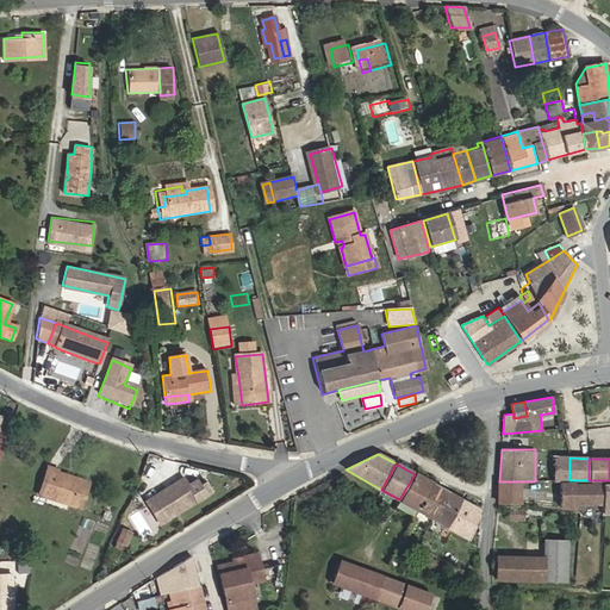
[(88,483),(73,478),(72,481),(67,479),(67,475),(48,471),(41,496),(81,508),(88,483)]
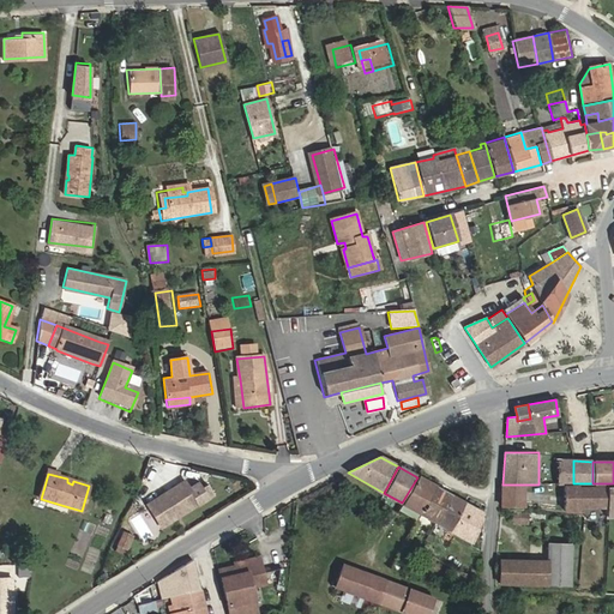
[(420,513),(434,486),(417,477),(402,503),(420,513)]
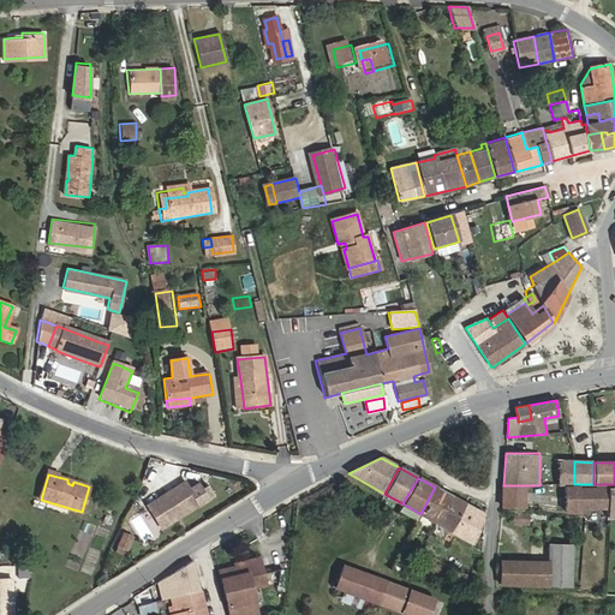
[(185,483),(148,506),(162,527),(198,506),(189,490),(185,483)]
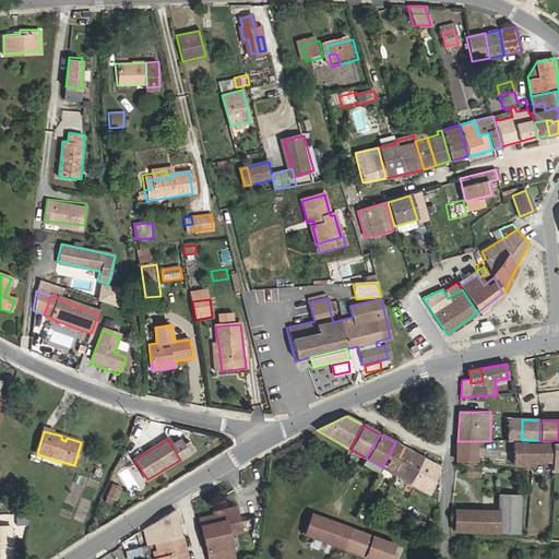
[(180,460),(194,451),(189,441),(182,444),(180,440),(171,445),(180,460)]
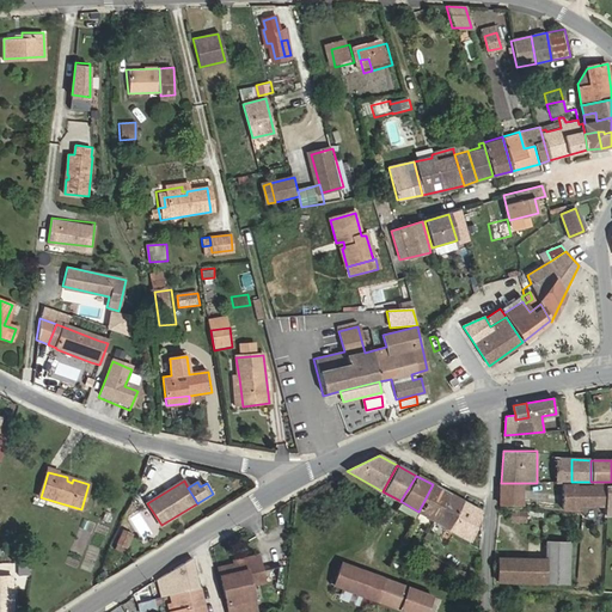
[(521,506),(521,483),(501,483),(500,505),(521,506)]
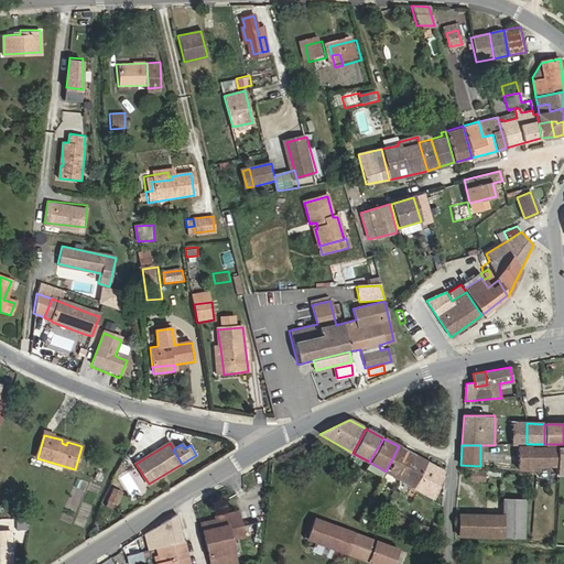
[(531,447),(531,445),(519,445),(519,469),(530,469),(530,467),(556,467),(556,447),(531,447)]
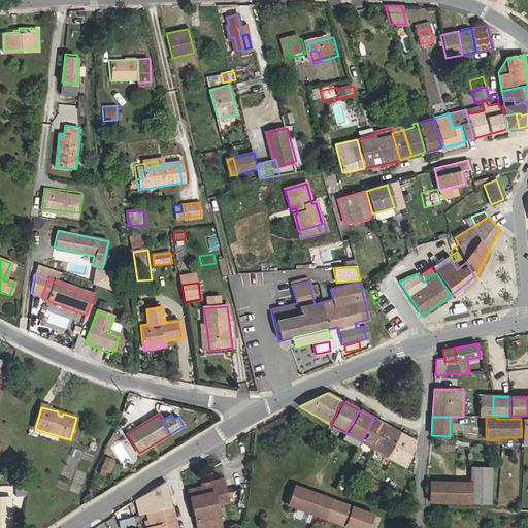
[(373,449),(386,425),(373,418),(361,441),(373,449)]
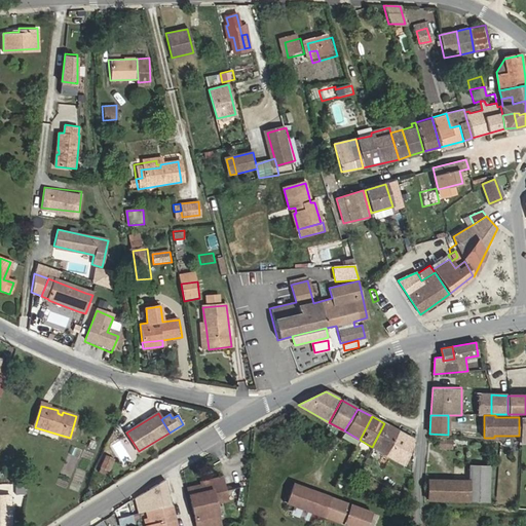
[(372,447),(385,454),(398,430),(384,423),(372,447)]
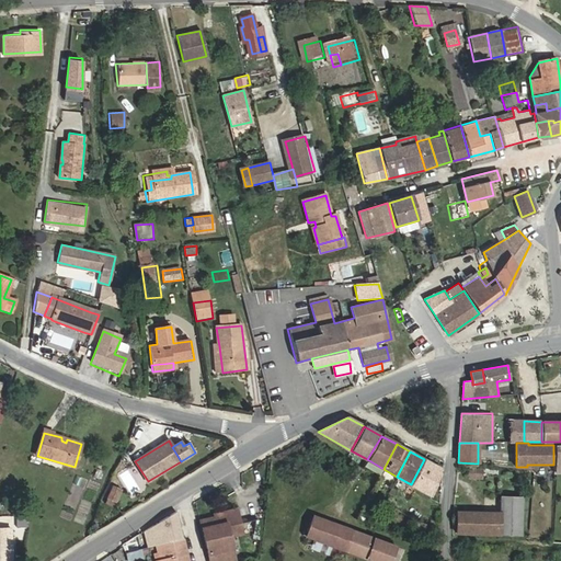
[(411,484),(411,487),(431,497),(442,468),(424,459),(411,484)]
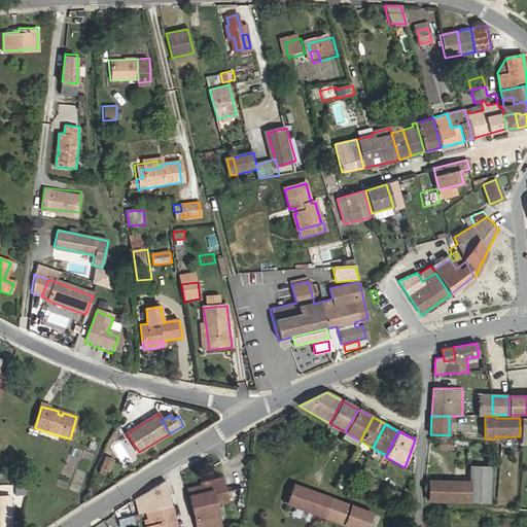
[(452,449),(453,441),(441,440),(440,449),(452,449)]
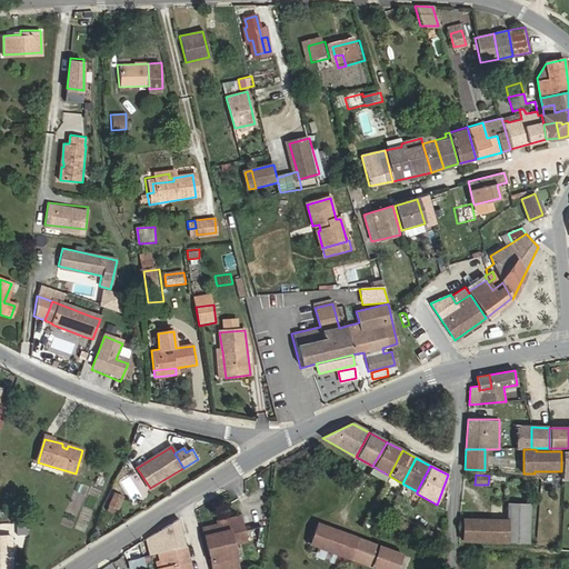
[(402,483),(389,476),(385,483),(398,491),(402,483)]
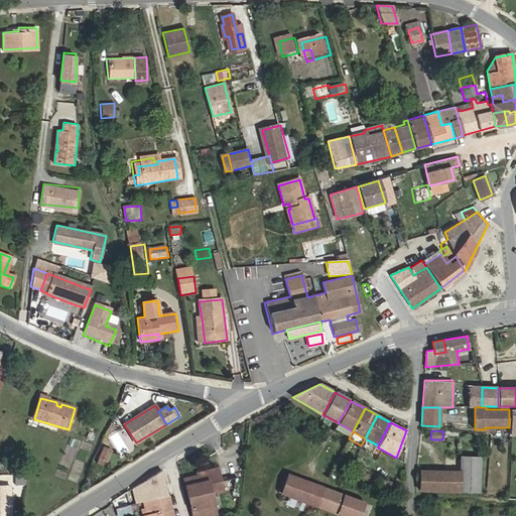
[(88,460),(89,445),(68,444),(67,459),(88,460)]
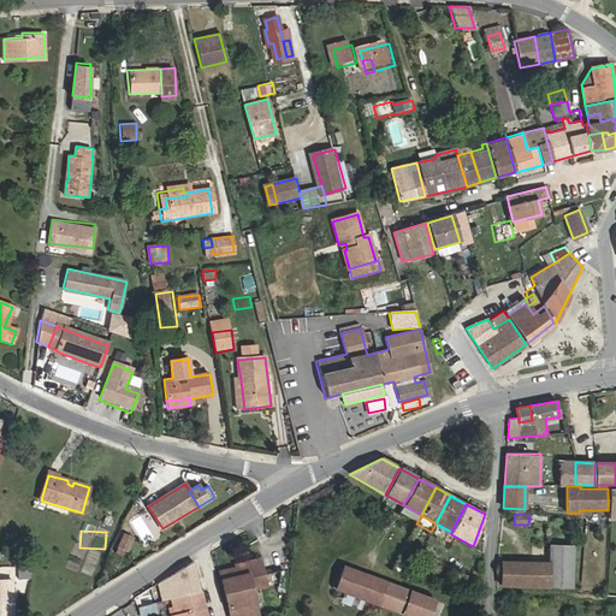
[(128,550),(134,535),(124,532),(118,546),(128,550)]
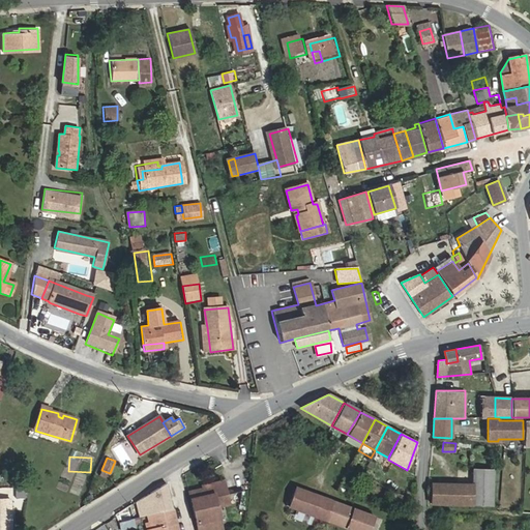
[(493,469),(472,468),(471,486),(470,505),(470,506),(491,506),(493,469)]
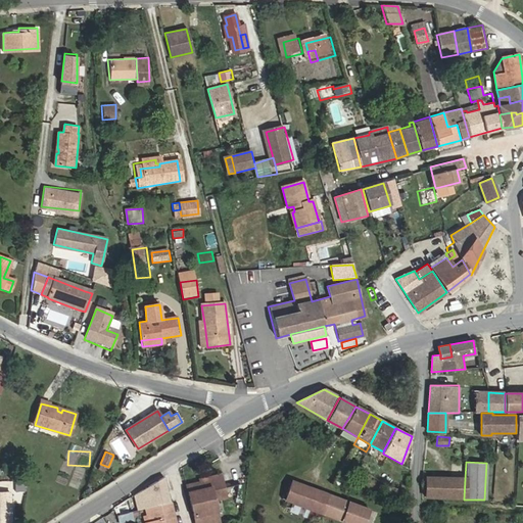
[(219,474),(197,479),(198,481),(200,490),(188,492),(195,522),(214,522),(219,522),(214,502),(211,492),(223,489),(219,474)]
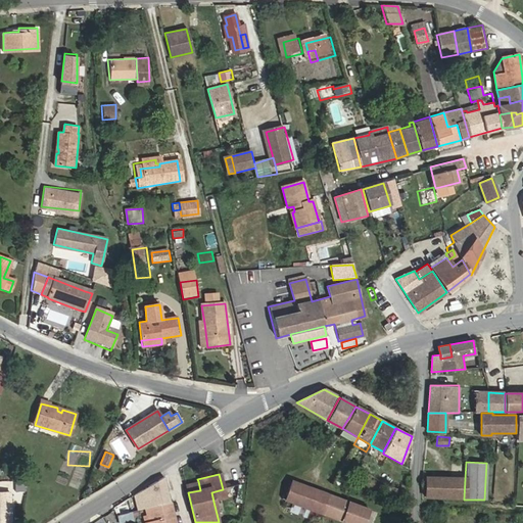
[(425,496),(439,497),(440,478),(426,477),(426,478),(423,478),(423,482),(426,482),(425,496)]
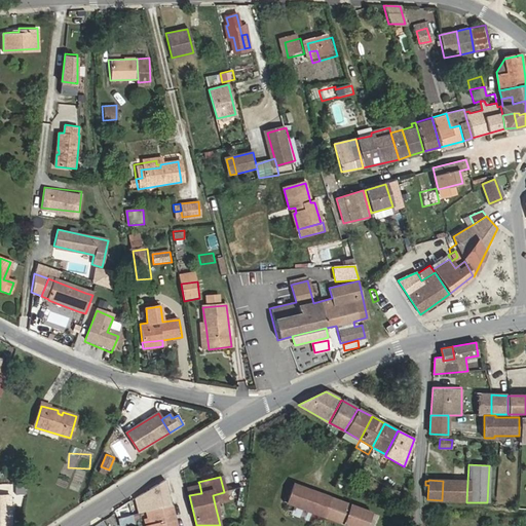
[(136,498),(139,513),(150,511),(172,505),(165,481),(136,498)]
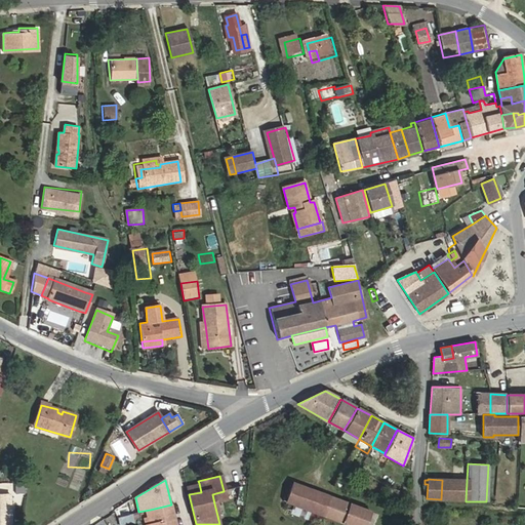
[(441,499),(452,499),(453,480),(442,480),(441,499)]
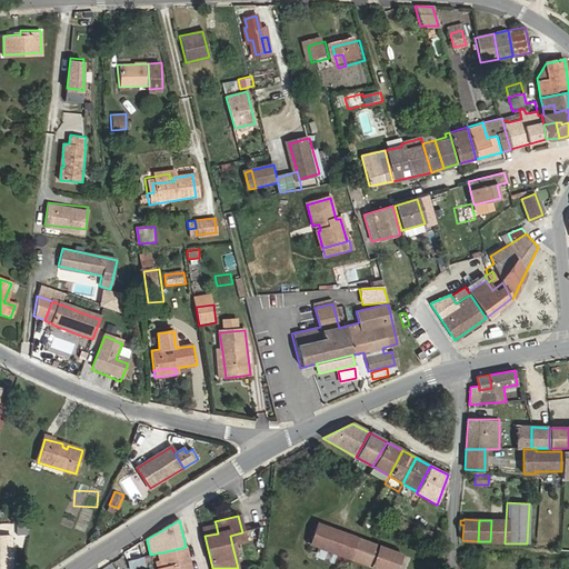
[(490,541),(505,542),(506,521),(491,520),(490,541)]
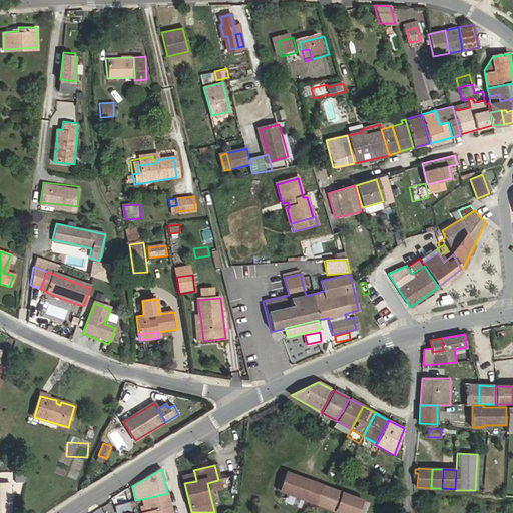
[(194,472),(182,476),(184,483),(196,481),(194,472)]
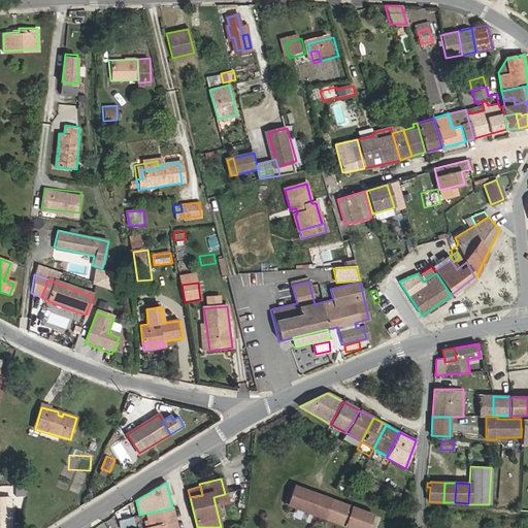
[(350,527),(366,527),(372,515),(295,486),(289,501),(287,500),(286,504),(291,506),(337,523),(350,527)]
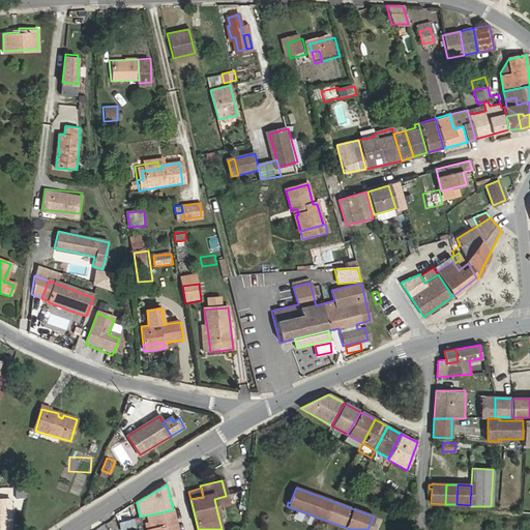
[(392,505),(401,507),(403,496),(394,494),(392,505)]
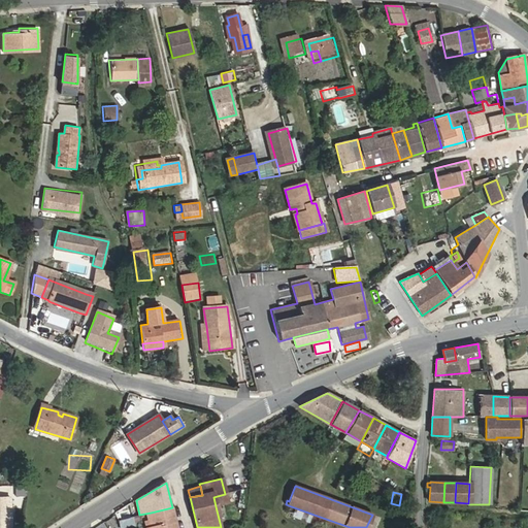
[(216,506),(227,504),(225,494),(213,497),(216,506)]
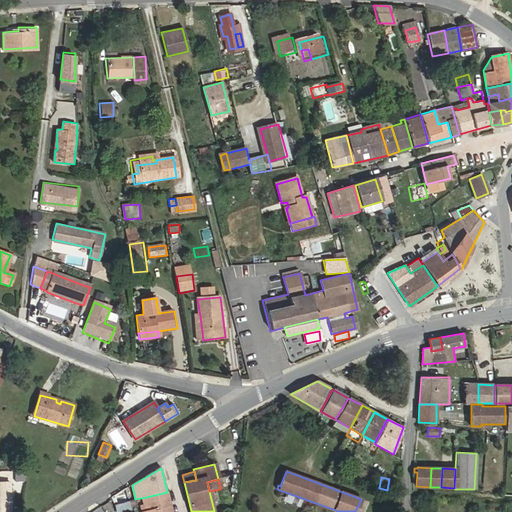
[(0,511),(11,511),(11,482),(0,481),(0,511)]
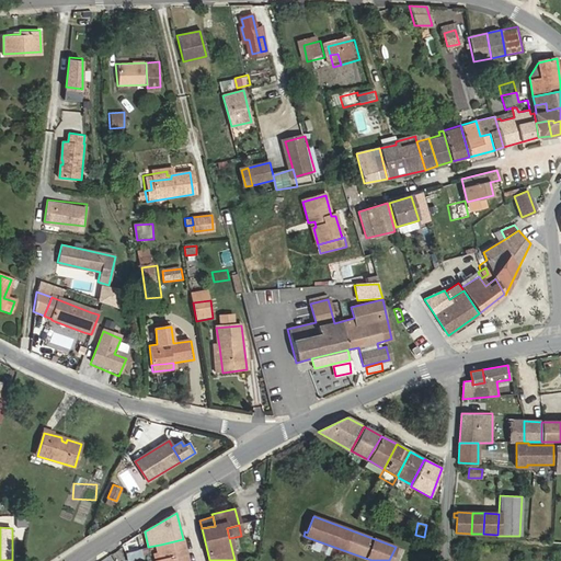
[(355,560),(358,556),(309,538),(307,546),(348,560),(355,560)]
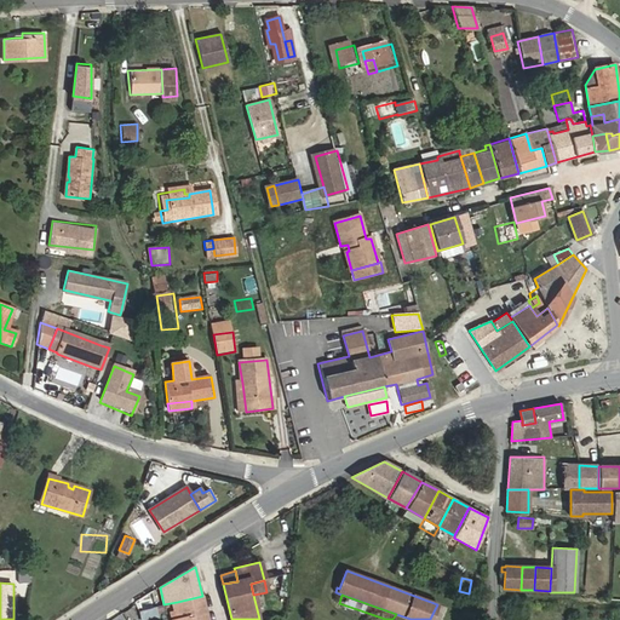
[(171,619),(207,619),(202,596),(177,602),(181,618),(172,619),(171,619)]
